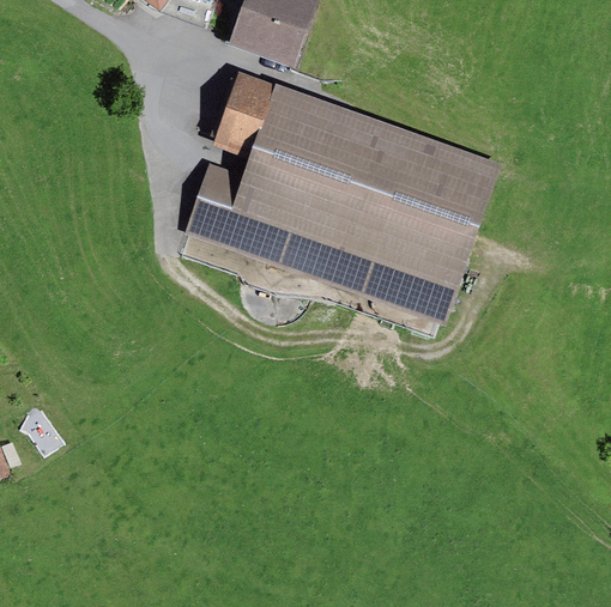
[(163,0),(158,7),(206,24),(213,0),(163,0)]
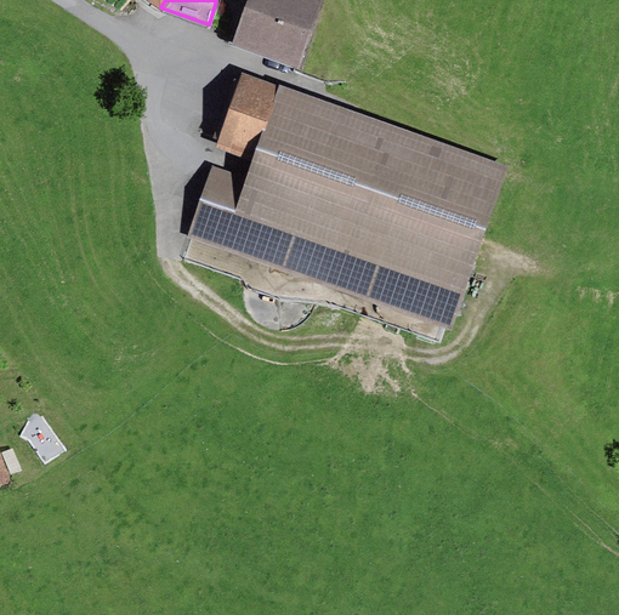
[(244,0),(230,43),(296,67),(322,0),(244,0)]
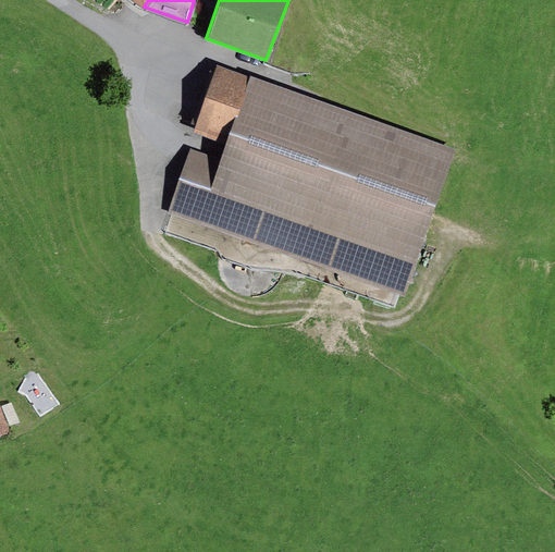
[(218,65),(168,210),(404,292),(454,147),(218,65)]
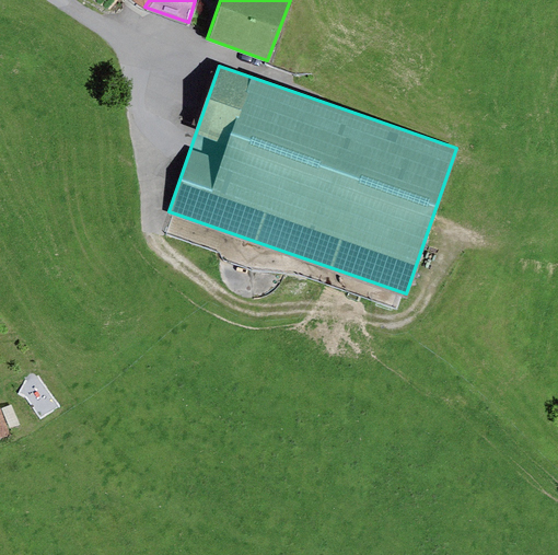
All buildings are outlined.
